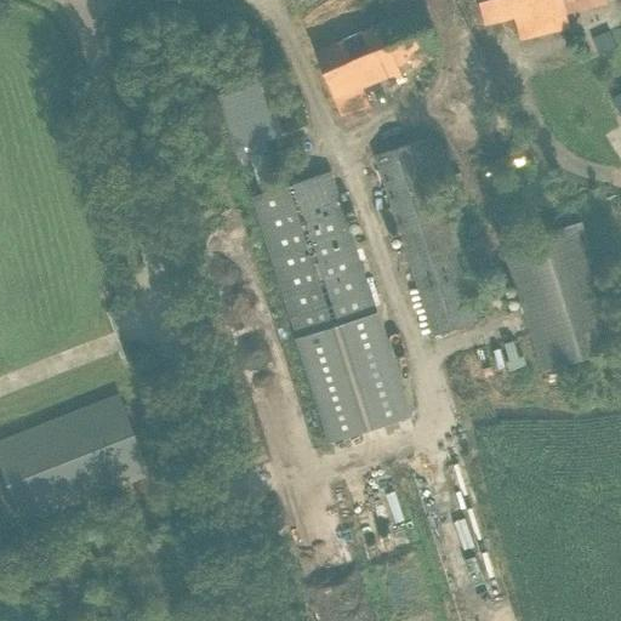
[(568,28),(565,16),(605,6),(603,0),(477,0),(484,24),(512,17),(518,40),(568,28)]
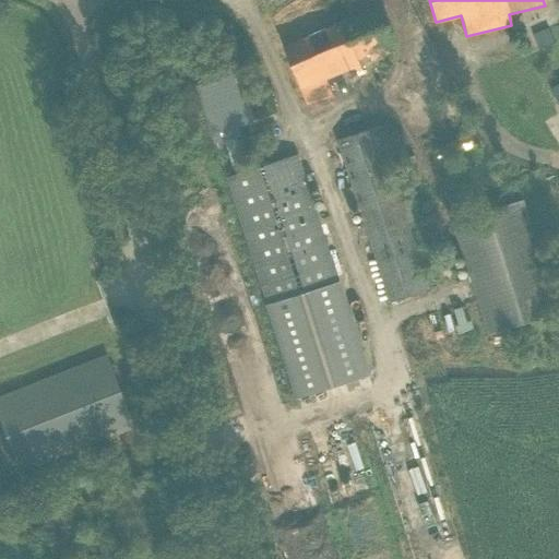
[(392,45),(387,30),(378,10),(355,19),(283,48),(306,105),(309,105),(328,97),(334,95),(328,79),(356,68),(358,73),(391,60),(385,47),(392,45)]
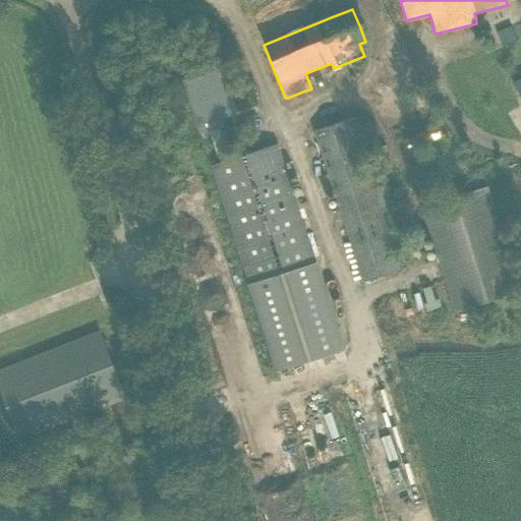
[(219,70),(194,81),(203,99),(227,88),(219,70)]
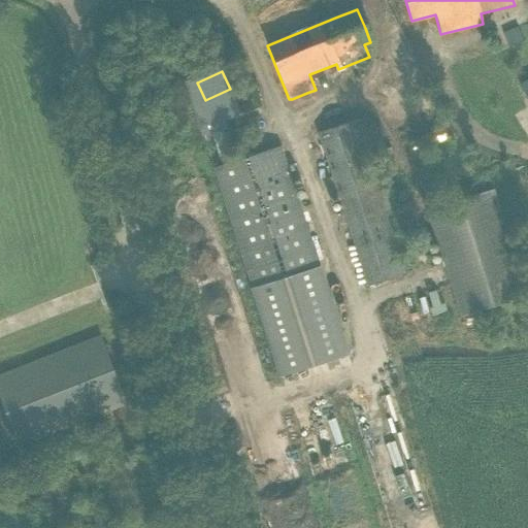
[(420,73),(378,94),(388,113),(429,94),(420,73)]
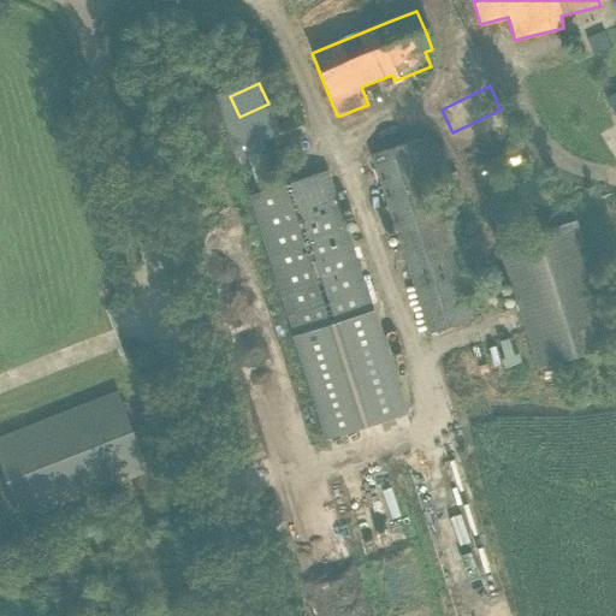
[(372,153),(427,331),(473,319),(424,138),(372,153)]
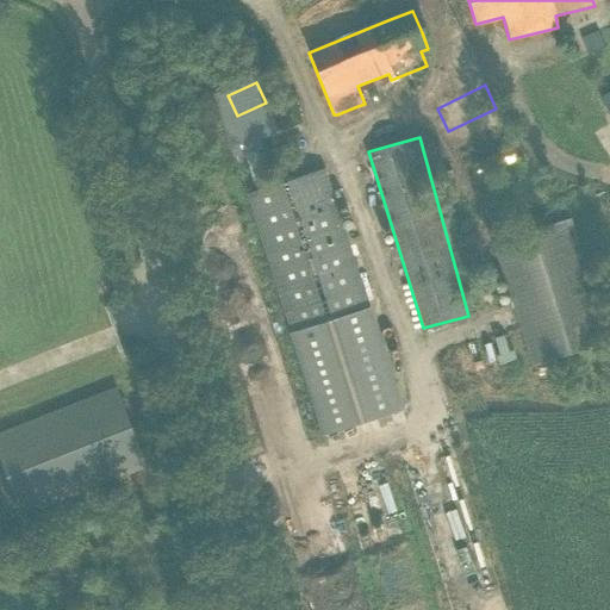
[(246,181),(265,175),(255,148),(236,155),(246,181)]
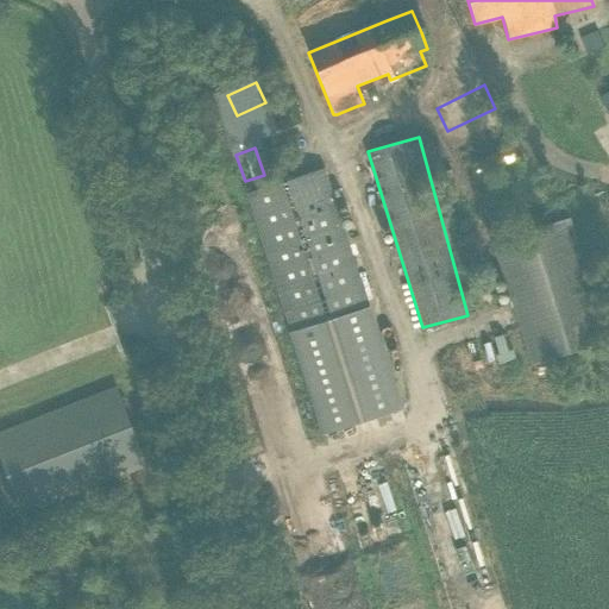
[(450,168),(439,171),(446,196),(458,193),(450,168)]
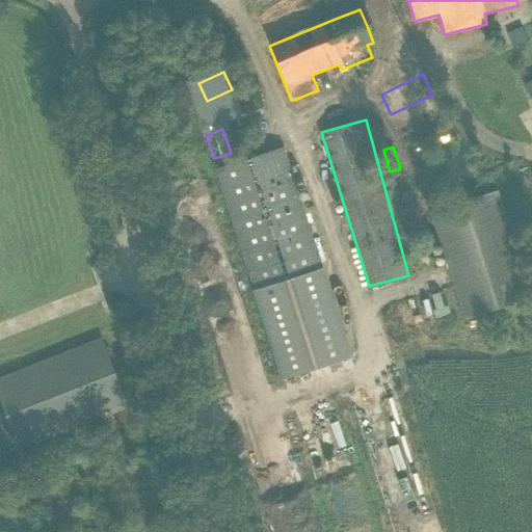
[(350,357),(321,268),(283,149),(216,169),(254,290),(282,379),(350,357)]
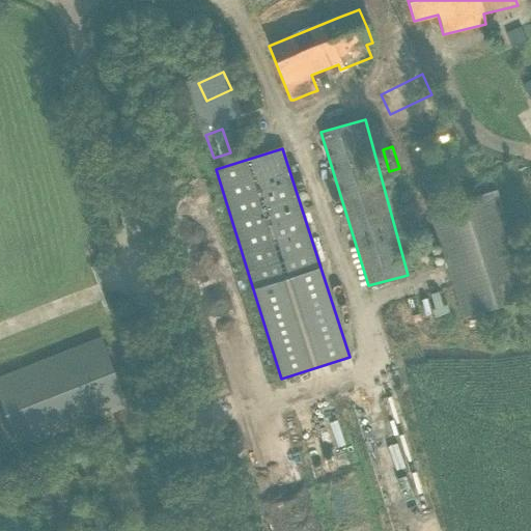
[(452,202),(450,192),(425,199),(463,317),(530,296),(530,295),(497,190),(452,202)]
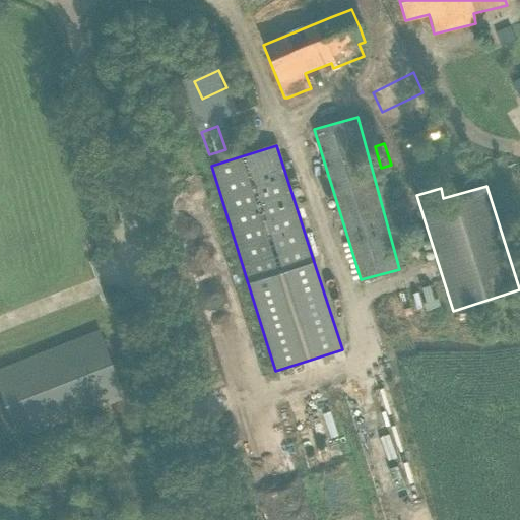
[(98,332),(0,371),(0,392),(19,440),(106,404),(125,396),(99,332),(98,332)]
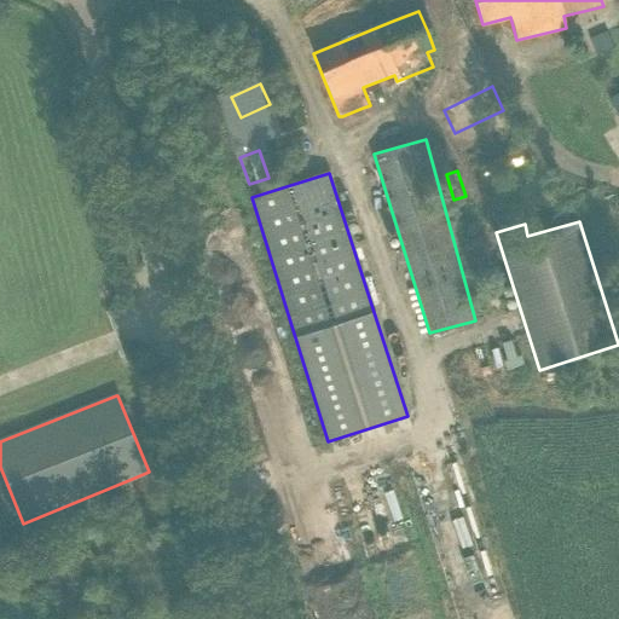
[(320,606),(359,603),(356,539),(317,541),(320,606)]
